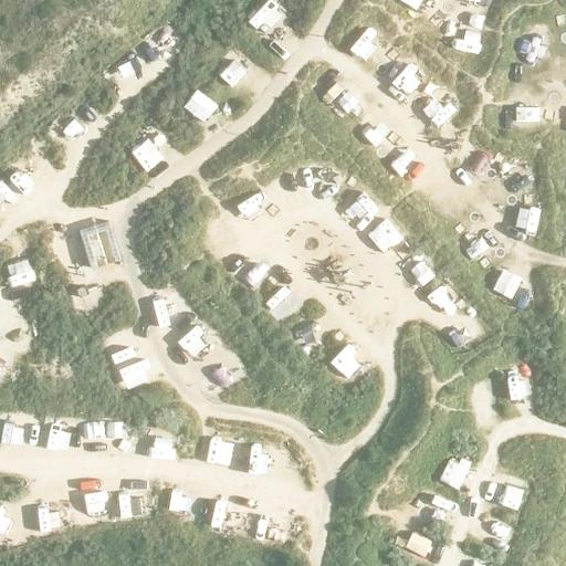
[(260,10),(250,29),(269,39),(280,20),(260,10)]
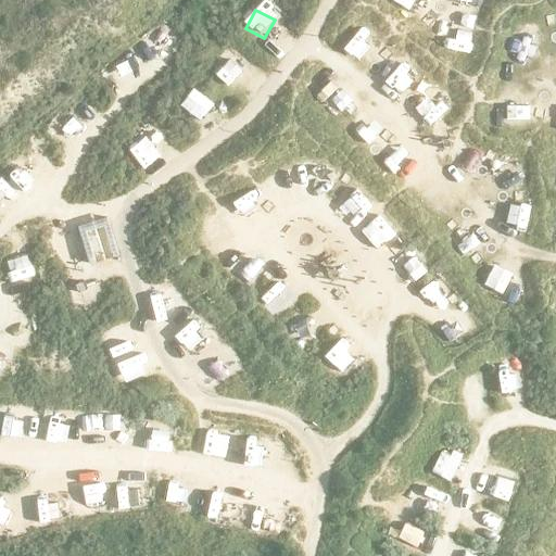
[(33,191),(17,173),(0,187),(0,209),(5,215),(33,191)]
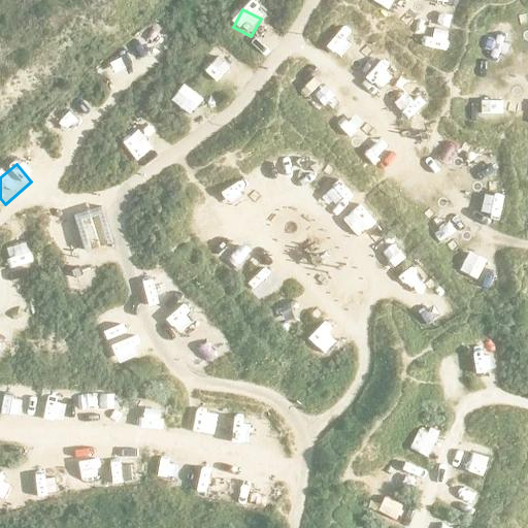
[(112,242),(101,207),(74,216),(85,251),(112,242)]
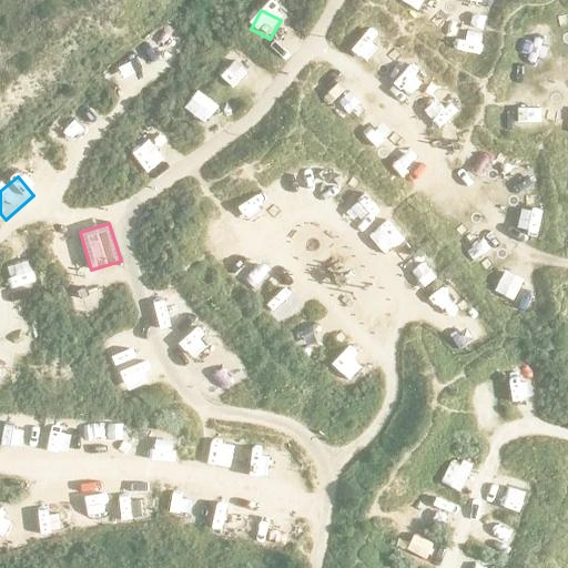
[(0,307),(0,322),(19,325),(21,311),(0,307)]
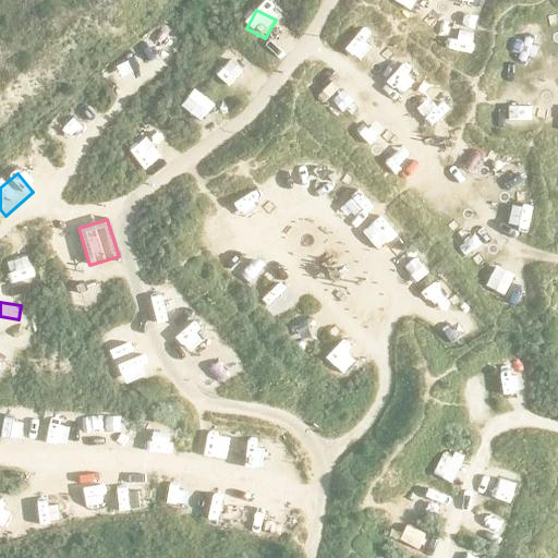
[(337,383),(359,366),(352,358),(330,374),(337,383)]
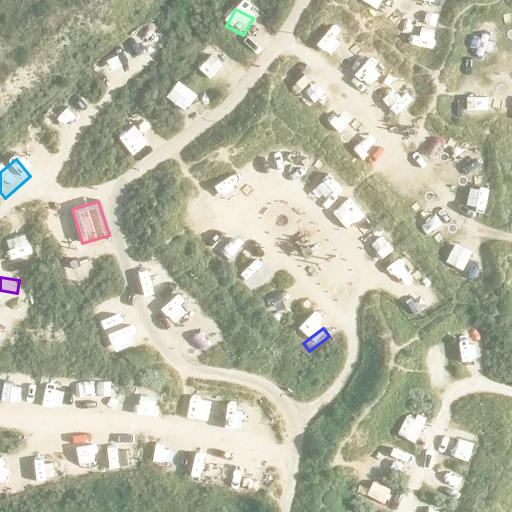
[(448,344),(427,345),(428,367),(449,366),(448,344)]
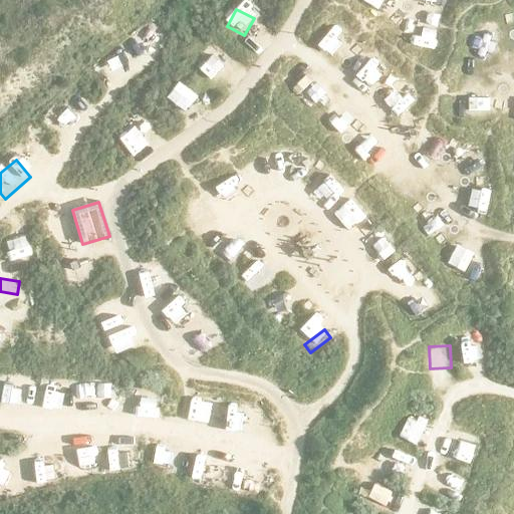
[(62,378),(62,400),(78,401),(78,378),(62,378)]
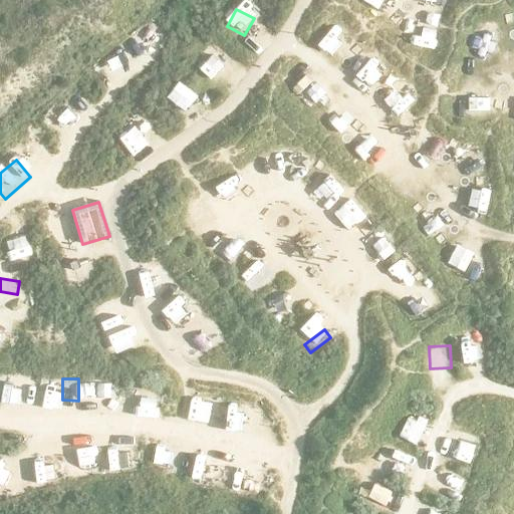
[(87,382),(86,402),(108,402),(108,383),(87,382)]
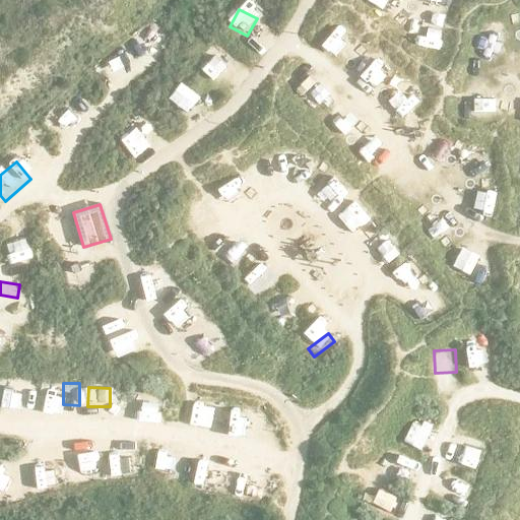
All buildings are outlined.
